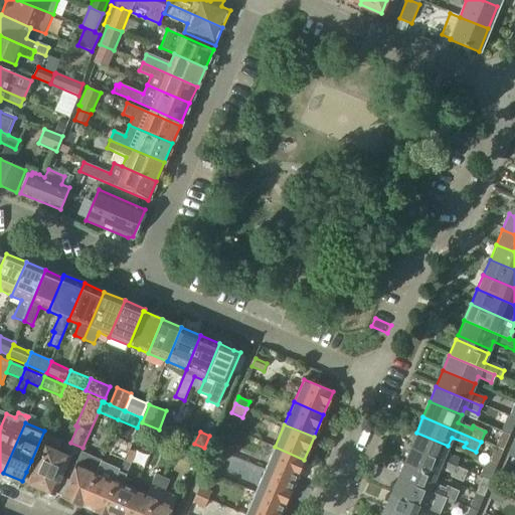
[(495,448),(503,451),(510,435),(502,432),(495,448)]
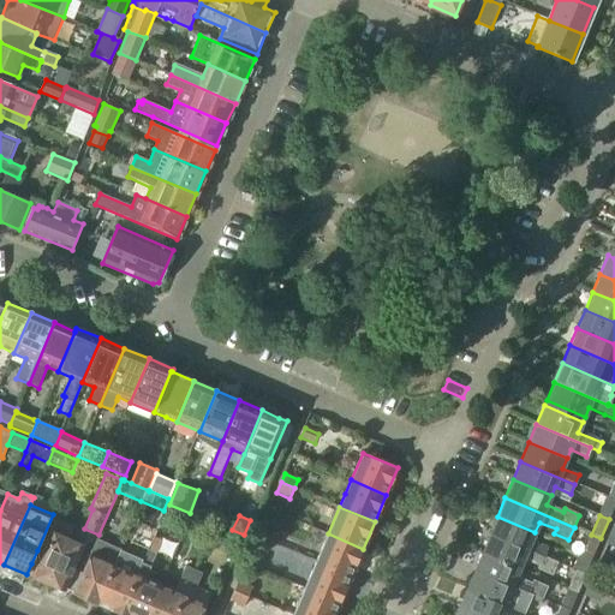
[(497,517),(489,535),(543,557),(543,556),(547,548),(531,541),(535,532),(497,517)]
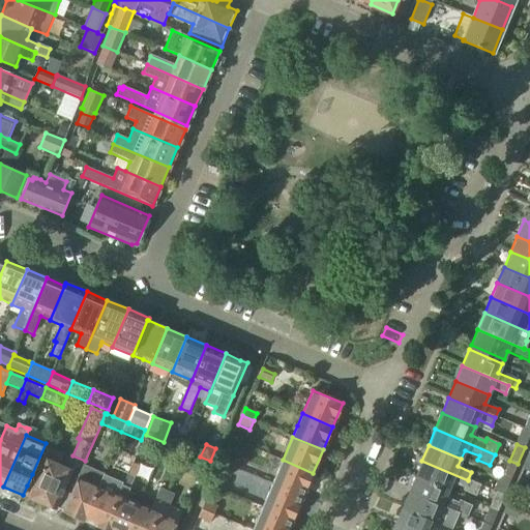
[(27,486),(29,487),(26,496),(56,508),(72,470),(58,465),(62,455),(46,448),(34,475),(32,474),(27,486)]
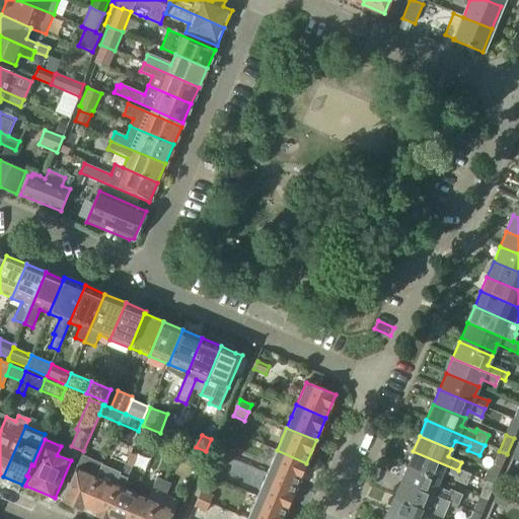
[(221,443),(215,440),(211,449),(229,457),(232,450),(220,445),(221,443)]
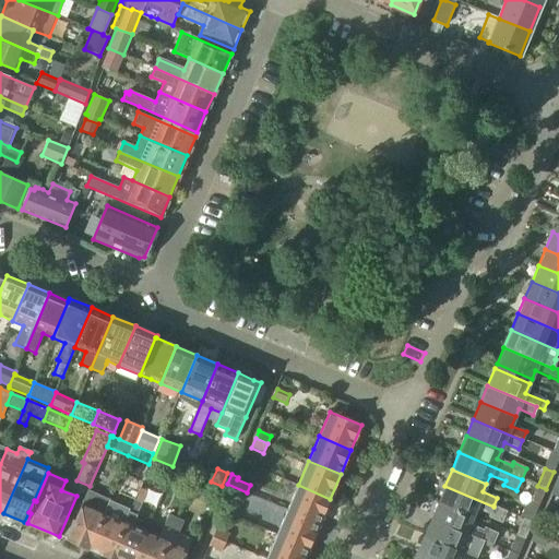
[(104,514),(103,513),(87,548),(109,557),(140,487),(132,484),(117,520),(104,514)]
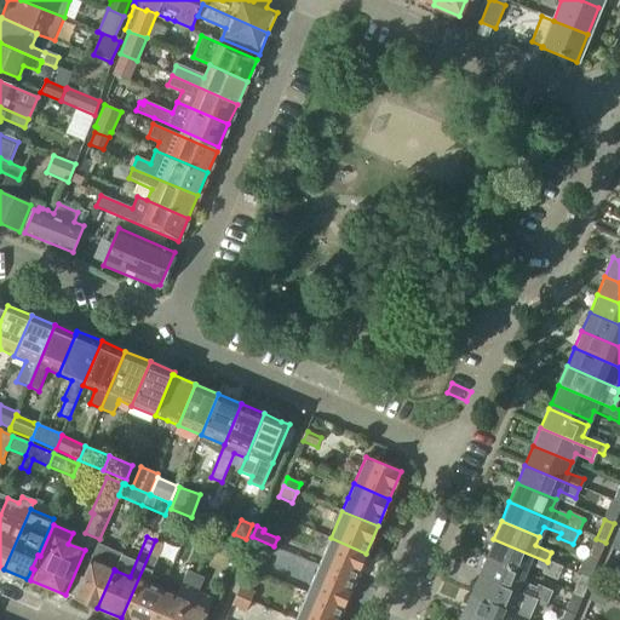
[(274,546),(252,537),(247,550),(269,558),(274,546)]
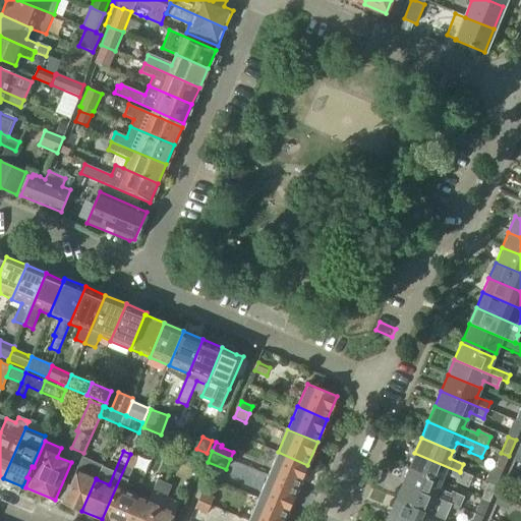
[(520,477),(520,452),(517,451),(507,476),(520,481),(520,477)]
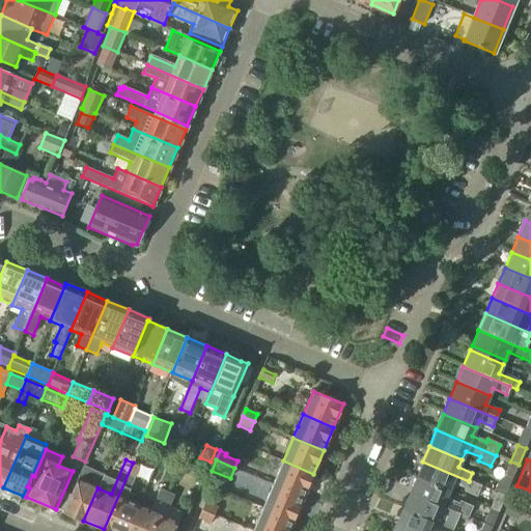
[(313,474),(283,460),(273,484),(303,498),(313,474)]
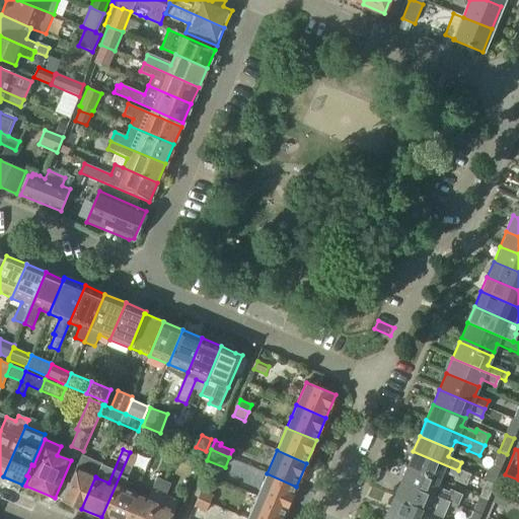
[(442,472),(455,477),(454,480),(465,486),(470,474),(458,469),(458,470),(413,451),(406,466),(438,479),(442,472)]
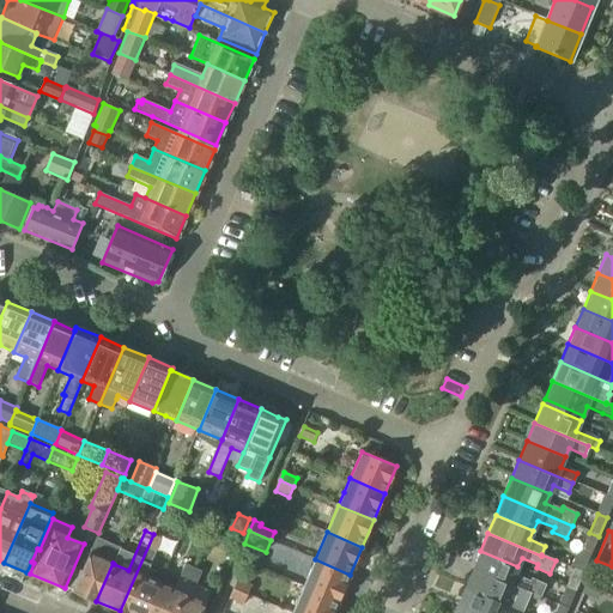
[(589,533),(582,551),(590,554),(599,536),(589,533)]
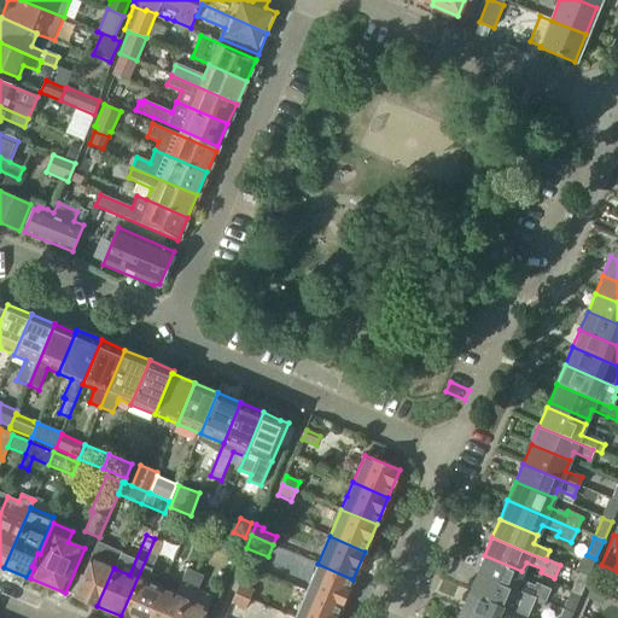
[(164,542),(155,538),(121,616),(126,617),(147,617),(161,588),(147,582),(164,542)]
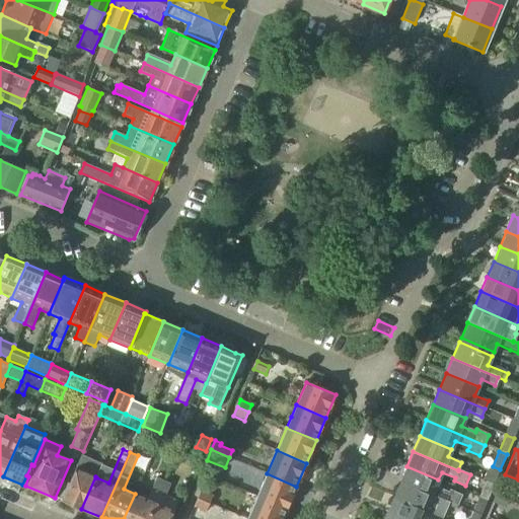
[(101,464),(81,456),(62,501),(81,509),(95,476),(96,477),(101,464)]
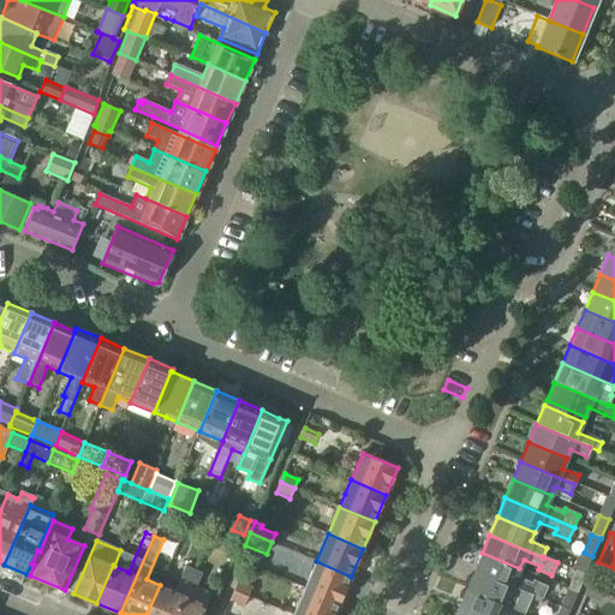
[(573,569),(574,571),(585,575),(592,556),(584,553),(580,551),(573,569)]
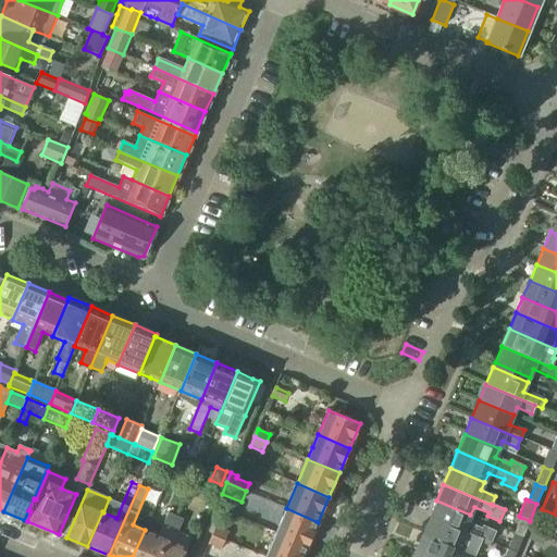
[(479,537),(483,540),(491,543),(495,532),(482,525),(481,529),(467,523),(470,515),(436,500),(429,517),(479,537)]
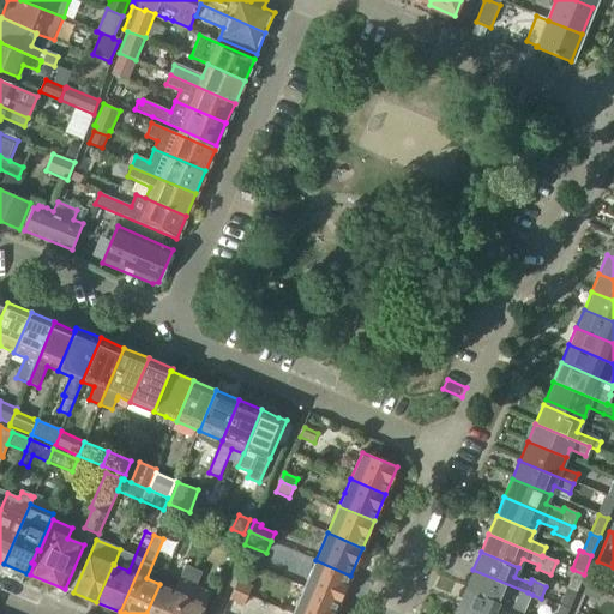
[(350,576),(315,560),(304,588),(338,602),(350,576)]
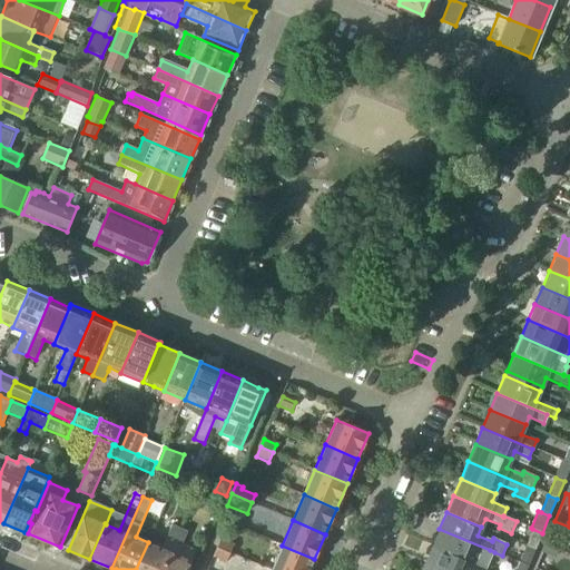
[(163,548),(148,542),(136,569),(161,569),(180,529),(173,526),(163,548)]
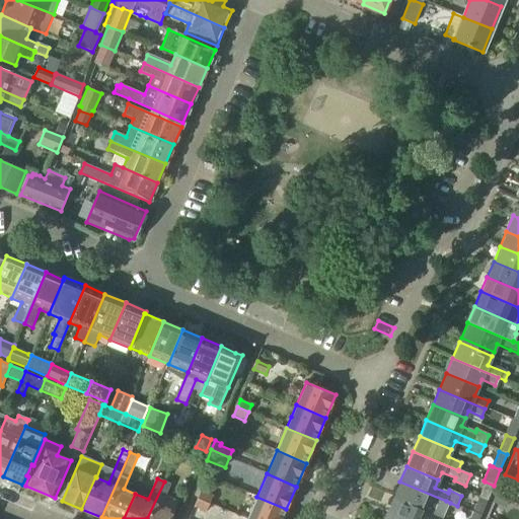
[(170,485),(164,482),(147,518),(170,518),(178,502),(165,496),(170,485)]
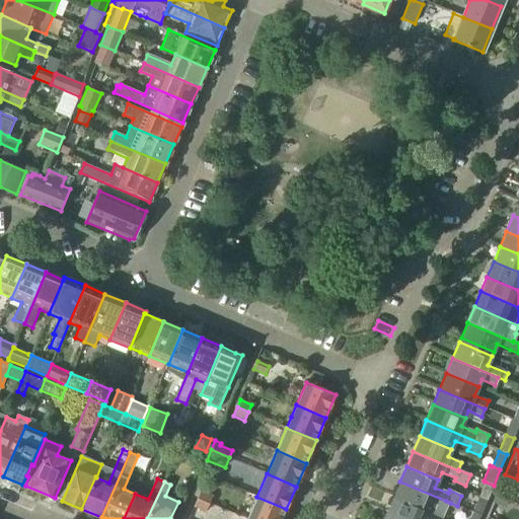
[(393,497),(425,511),(443,518),(450,503),(446,501),(399,482),(393,497)]
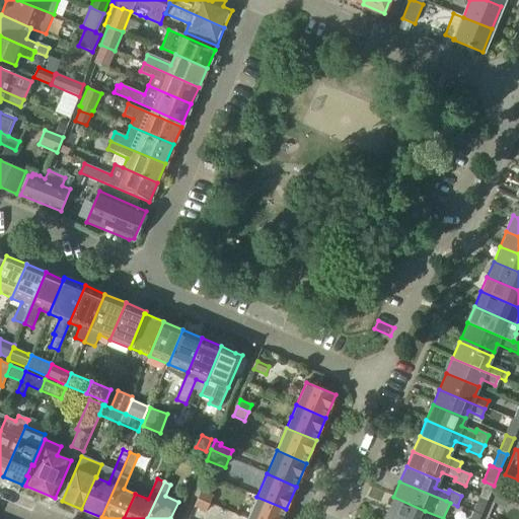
[(478,497),(488,501),(494,486),(485,482),(478,497)]
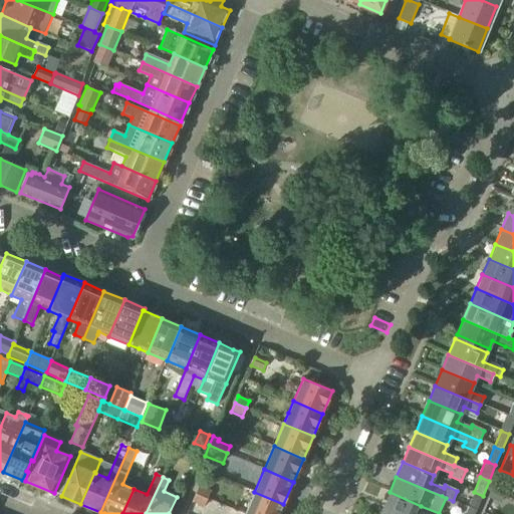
[(492,488),(504,494),(507,488),(494,483),(492,488)]
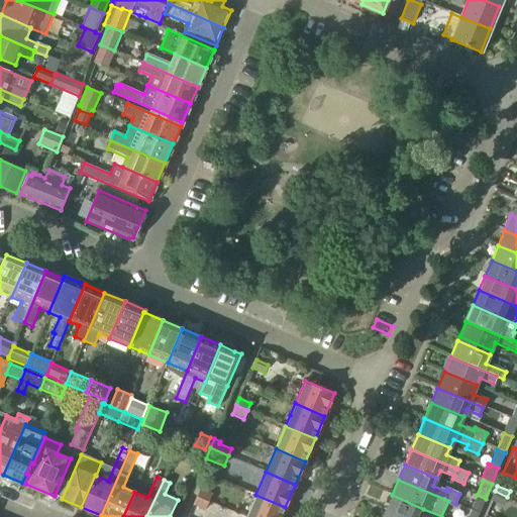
[(197,496),(209,501),(212,493),(200,488),(197,496)]
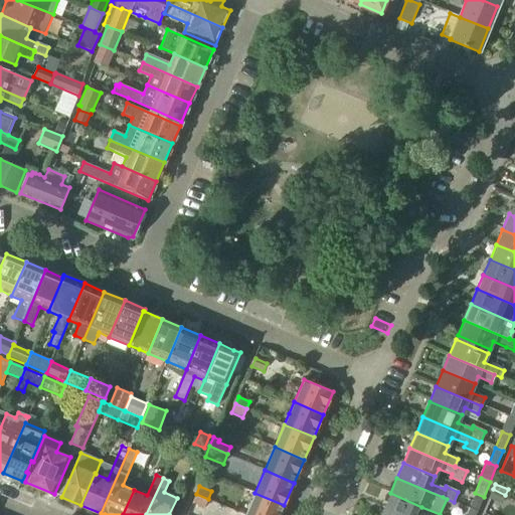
[(489,499),(489,500),(484,511),(493,514),(494,514),(500,504),(501,505),(505,495),(493,489),(489,499)]
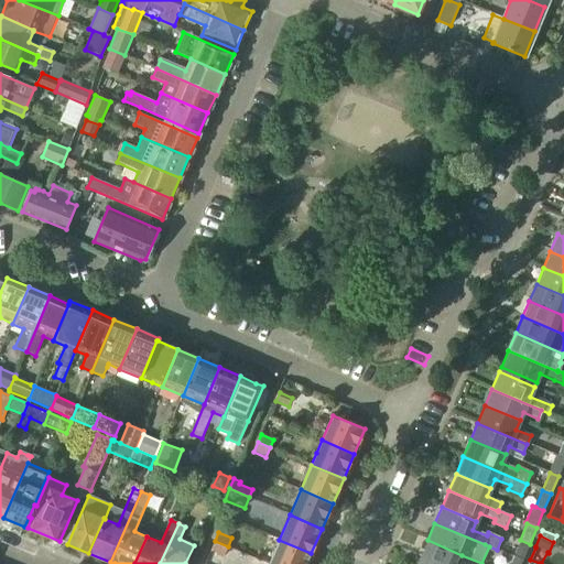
[(268,563),(306,563),(311,553),(279,540),(268,563)]
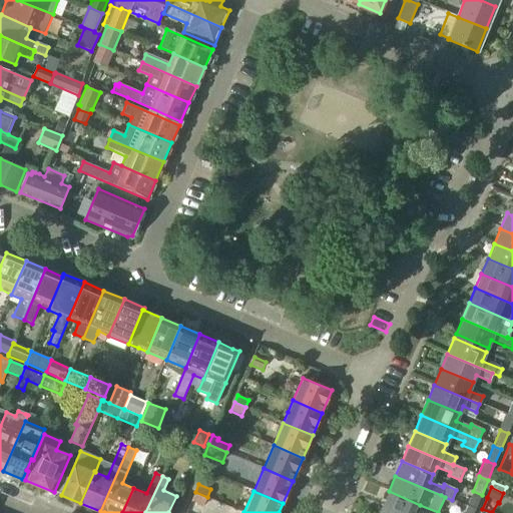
[(383,506),(396,512),(398,512),(421,512),(418,511),(420,505),(389,491),(383,506)]
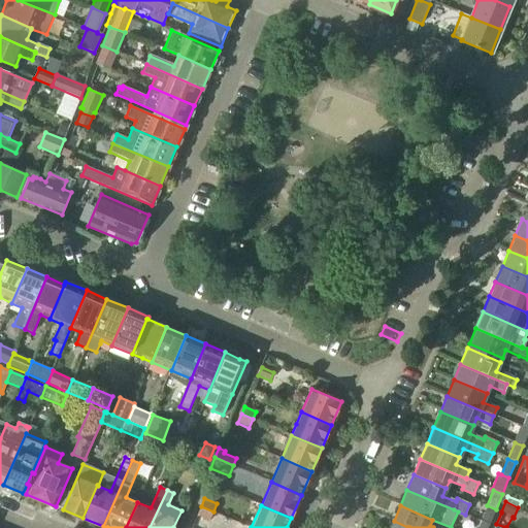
[(481,521),(489,525),(496,509),(487,505),(481,521)]
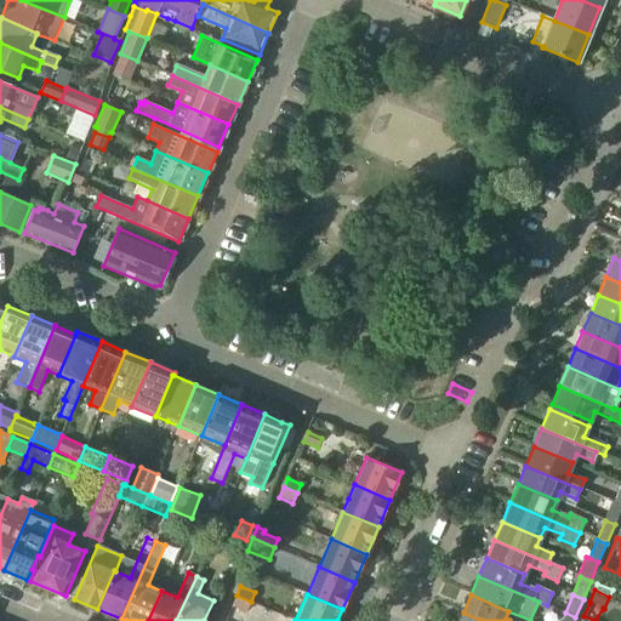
[(251,602),(237,596),(232,608),(246,614),(251,602)]
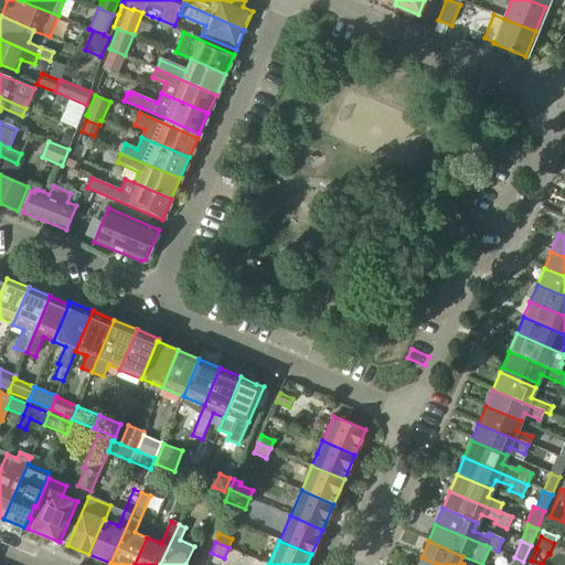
All buildings are outlined.
